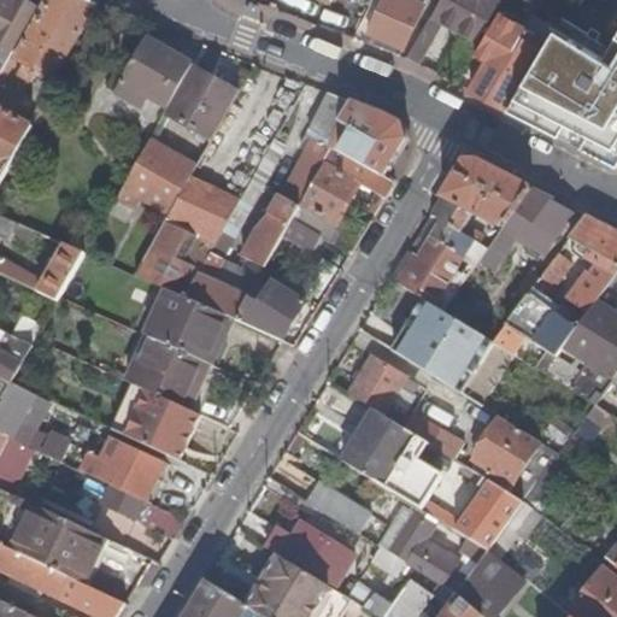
[(0,0),(0,74),(35,10),(16,0),(0,0)]
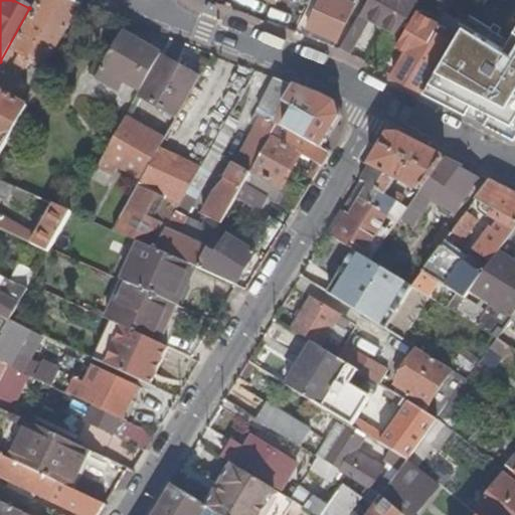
[(45,64),(79,4),(67,0),(39,0),(12,50),(45,64)]
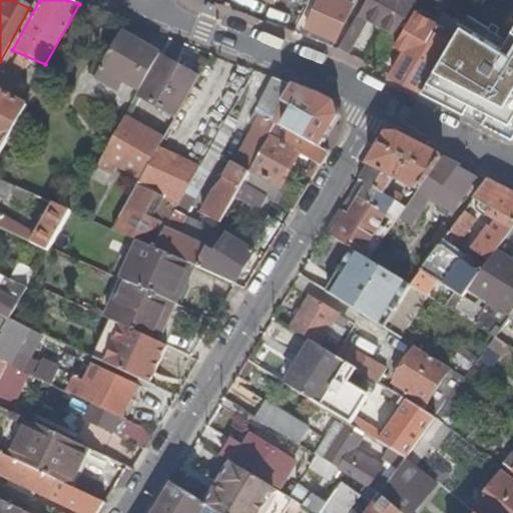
[(335,0),(334,4),(330,3),(323,0),(314,0),(305,19),(309,21),(307,27),(335,40),(352,0),(347,0),(347,1),(343,0),(335,0)]
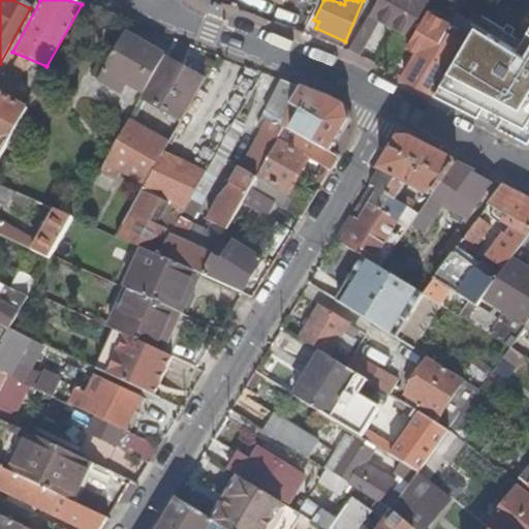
[(376,0),(347,51),(356,55),(378,20),(407,34),(426,0),(376,0)]
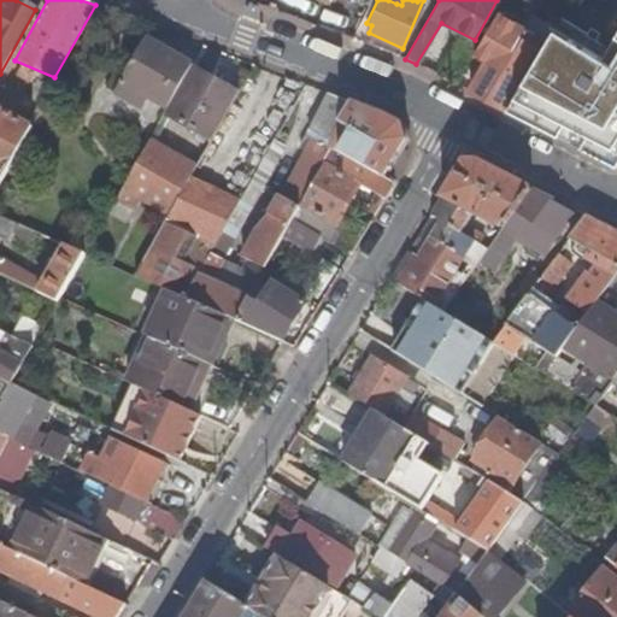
[(479,66),(465,89),(506,110),(548,39),(499,9),(471,56),(483,62),(481,66),(479,66)]
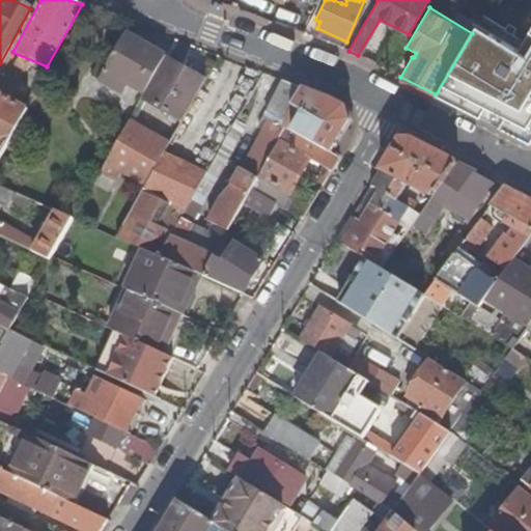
[(530,29),(519,51),(476,25),(472,33),(436,94),(530,141),(530,140),(530,29)]
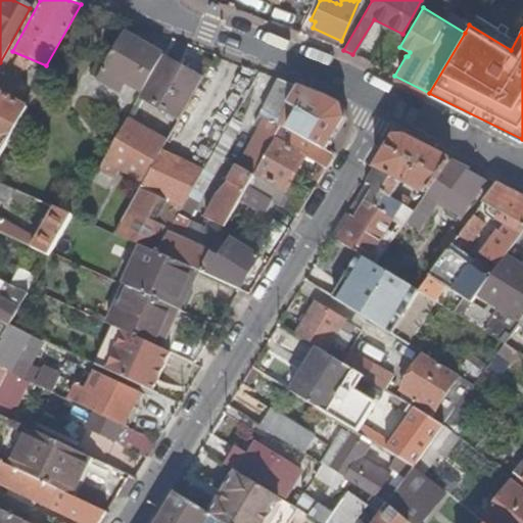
[(142,92),(162,56),(163,55),(123,32),(102,68),(142,92)]
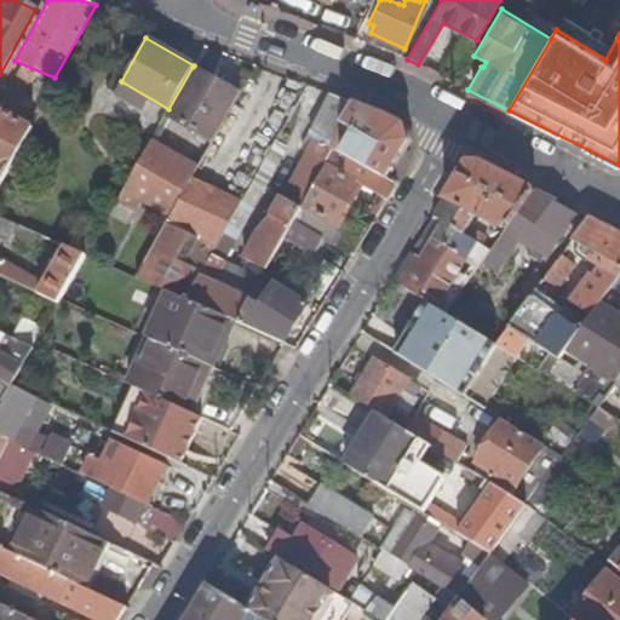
[(212,142),(240,93),(193,67),(168,109),(165,114),(212,142)]
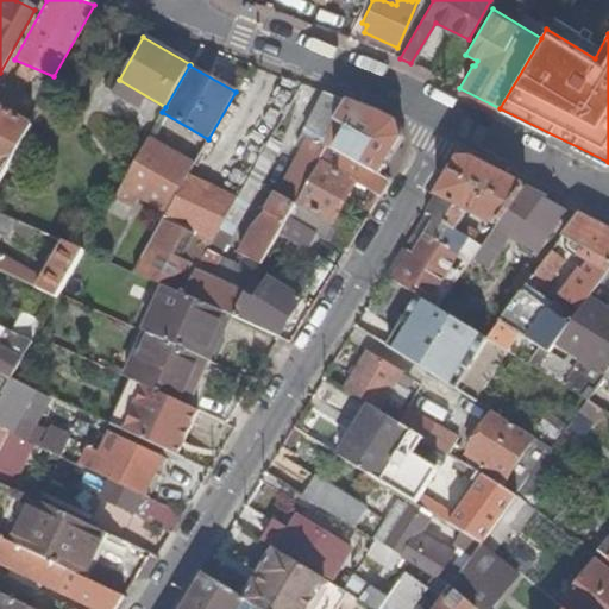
[(325,144),(337,123),(350,101),(326,92),(303,132),(309,136),(267,212),(256,224),(239,252),(261,265),(297,203),(330,146),(325,144)]
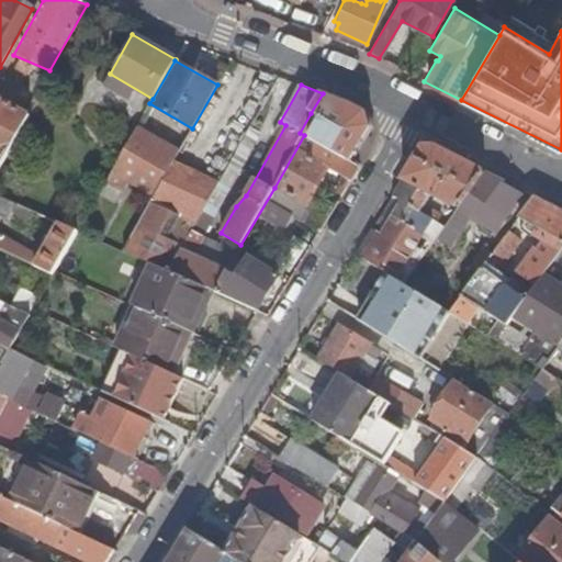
[(323,93),(311,113),(321,119),(310,138),(350,161),(368,132),(368,113),(343,101),(323,93)]
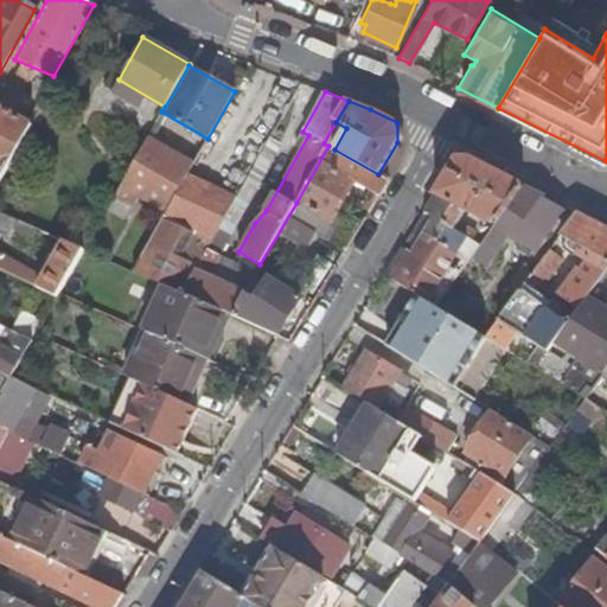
[(0,179),(31,126),(0,108),(0,179)]
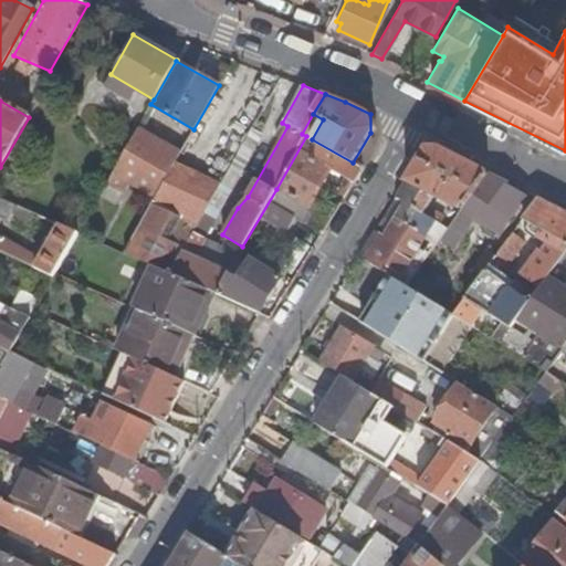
[(323,119),(313,114),(302,134),(306,136),(312,139),(323,119)]
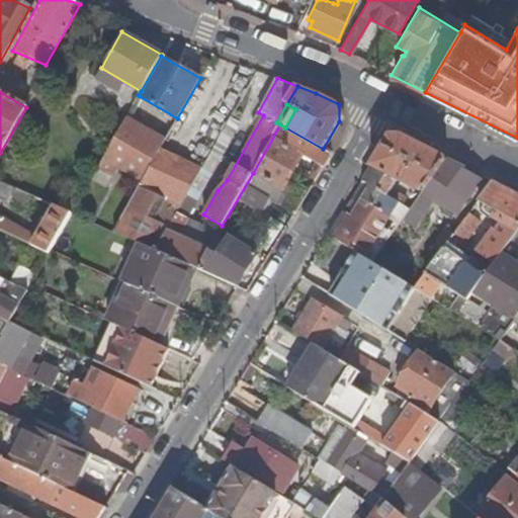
[(128,119),(113,145),(125,152),(141,125),(128,119)]
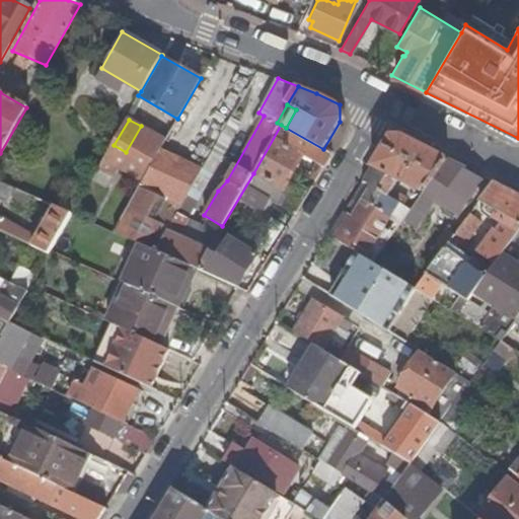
[(177,212),(224,130),(209,122),(197,143),(205,147),(196,163),(188,159),(166,198),(172,200),(164,214),(173,219),(177,212)]
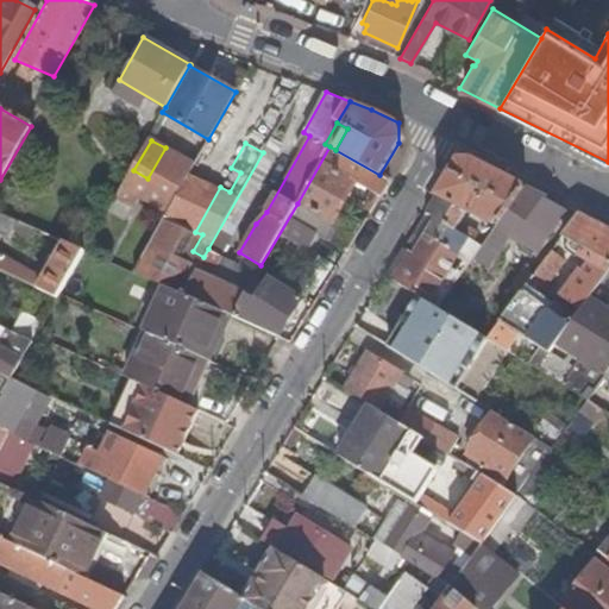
[(336,150),(330,146),(297,203),(332,224),(356,183),(378,198),(389,181),(380,175),(336,150)]
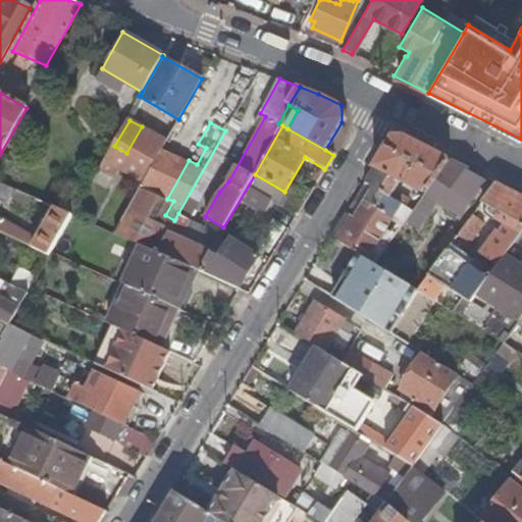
[(150,138),(164,146),(166,142),(152,134),(150,138)]
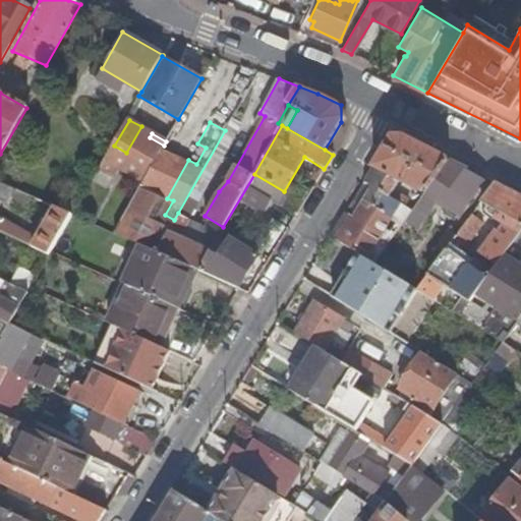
[(151,168),(164,146),(150,137),(136,160),(151,168)]
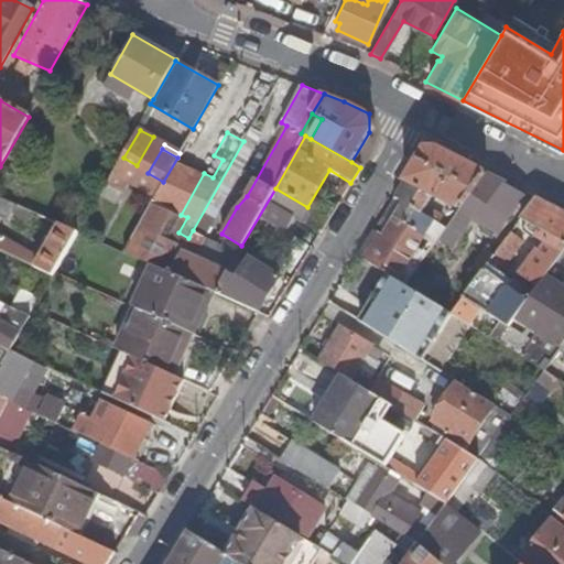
[(486,174),(487,173),(440,149),(424,149),(394,196),(403,203),(421,213),(432,196),(458,210),(486,174)]
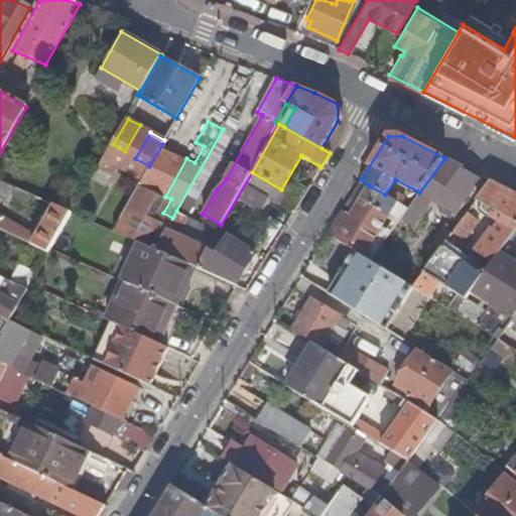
[(125,151),(113,144),(108,153),(119,160),(125,151)]
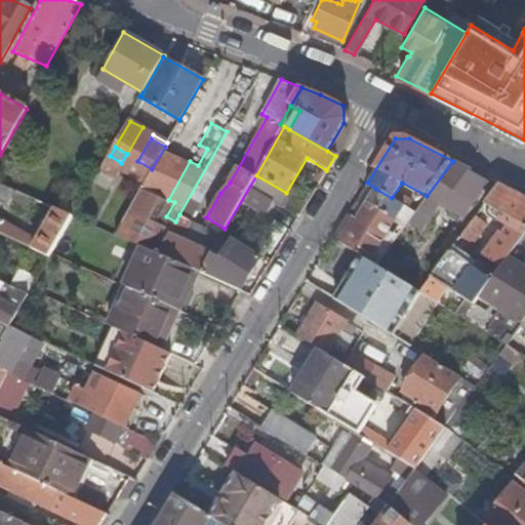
[(168,200),(190,161),(165,147),(152,169),(115,234),(143,247),(157,253),(170,231),(155,223),(168,200)]
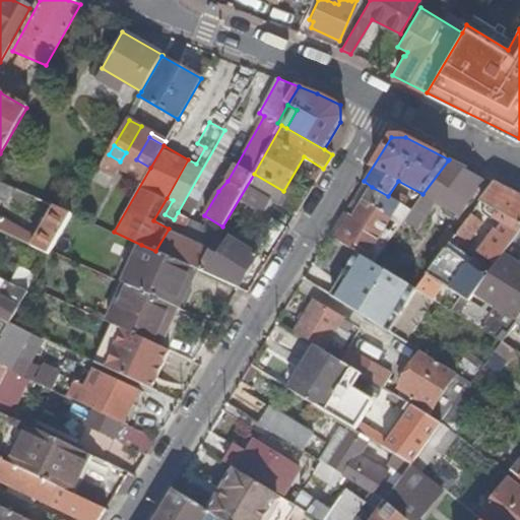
[(480,181),(448,160),(423,194),(410,211),(403,220),(416,230),(437,203),(459,215),(480,181)]
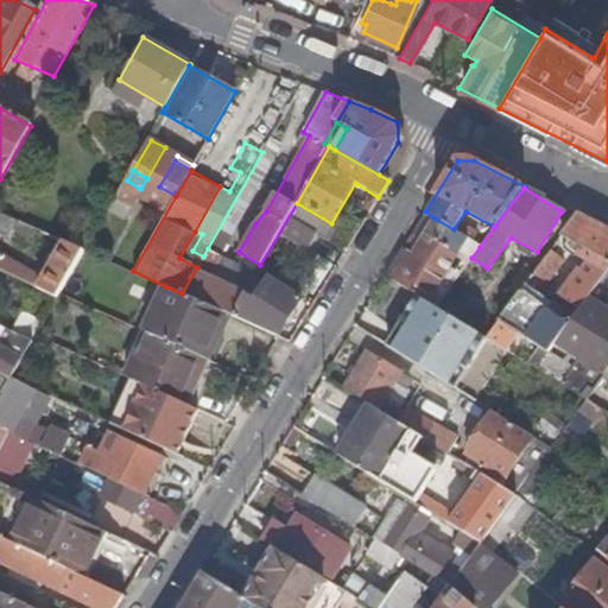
[(0,232),(35,247),(42,230),(35,228),(0,211),(0,232)]
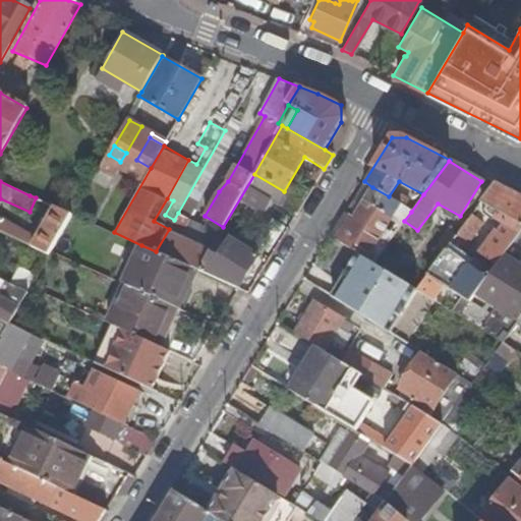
[(462,296),(471,301),(476,293),(504,256),(520,232),(520,196),(495,183),(475,210),(480,213),(485,206),(513,221),(503,235),(501,234),(479,264),(451,243),(446,248),(416,289),(431,299),(443,283),(462,296)]
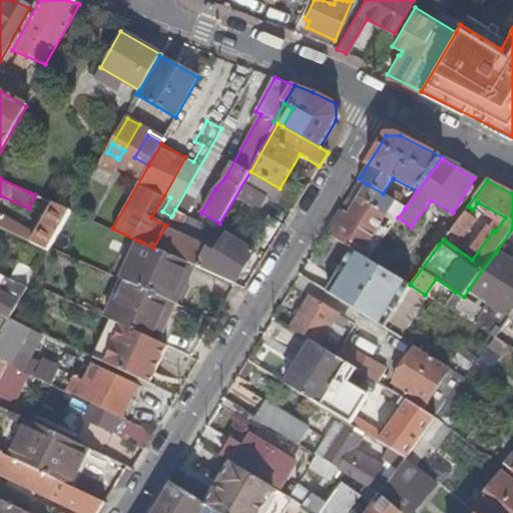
[(349,247),(362,255),(394,201),(383,193),(367,184),(348,214),(345,211),(344,213),(339,210),(326,232),(329,235),(349,247)]
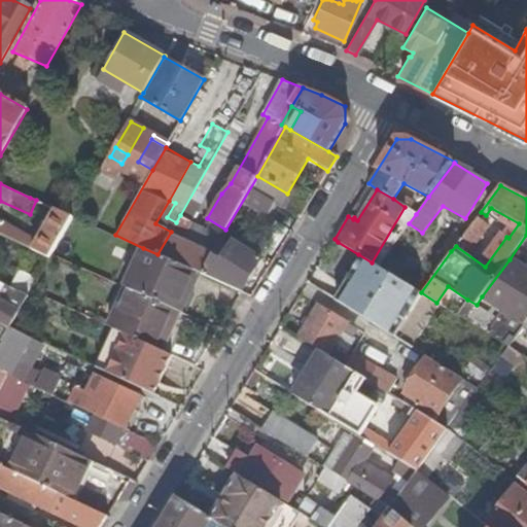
[(175,223),(176,222),(167,217),(175,203),(169,201),(155,223),(171,232),(175,223)]
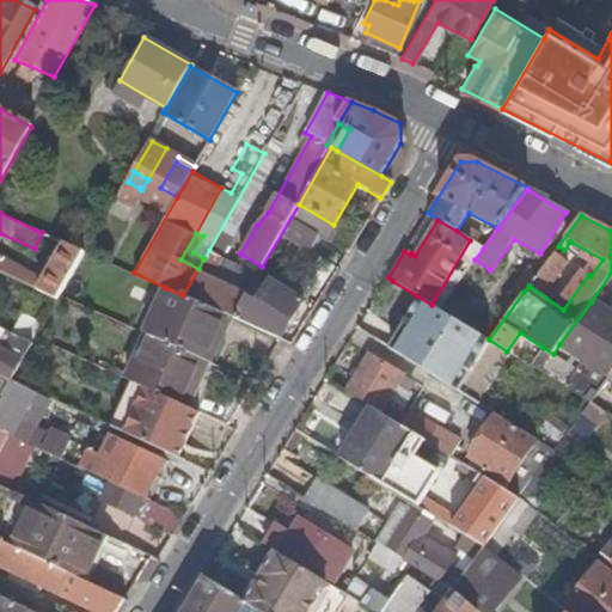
[(57,300),(61,294),(84,251),(63,243),(43,279),(37,291),(57,300)]
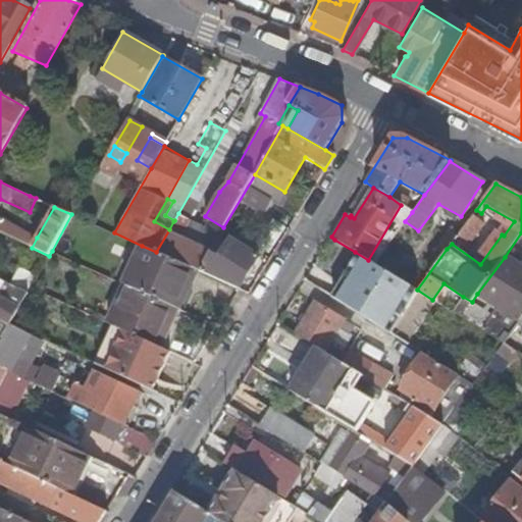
[(199,271),(210,253),(178,237),(189,219),(178,213),(174,220),(173,221),(169,229),(156,252),(197,269),(199,271)]
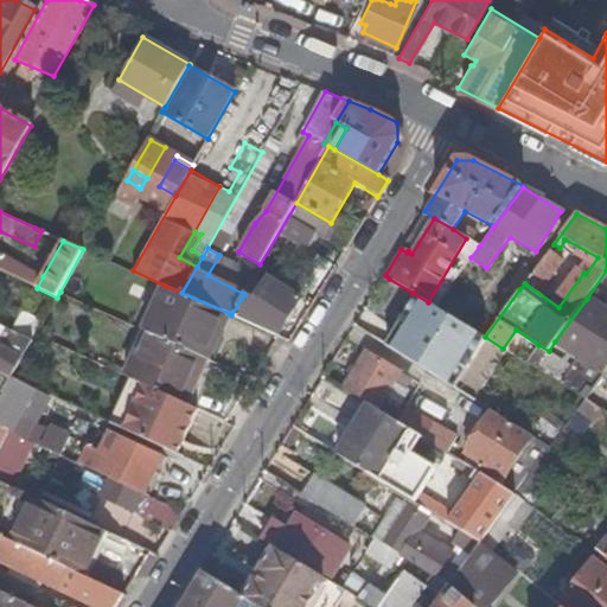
[(0,253),(0,270),(37,288),(43,276),(1,251),(0,253)]
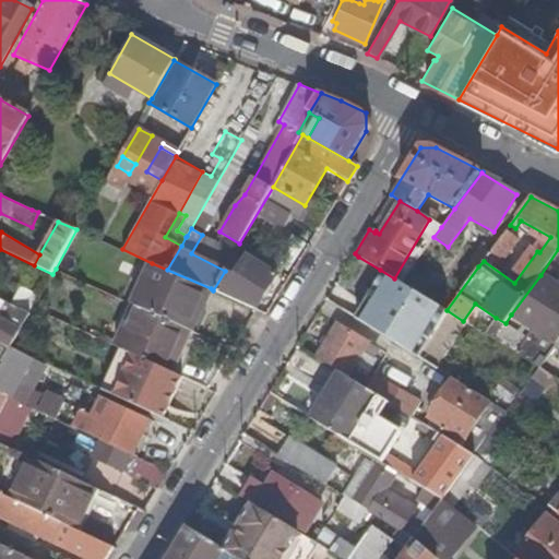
[(470,260),(478,266),(484,261),(490,252),(480,245),(470,260)]
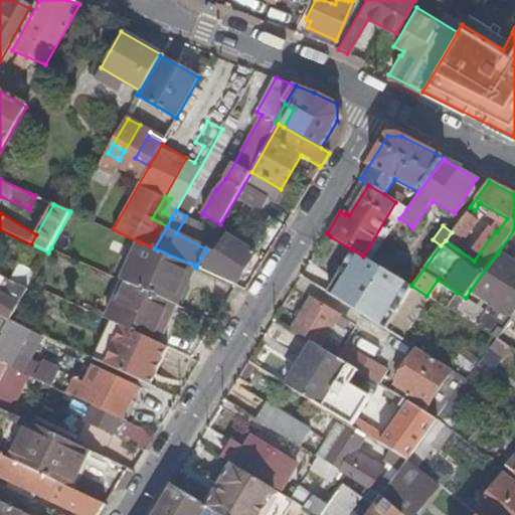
[(224,241),(215,235),(207,249),(196,268),(236,286),(255,253),(227,236),(224,241)]
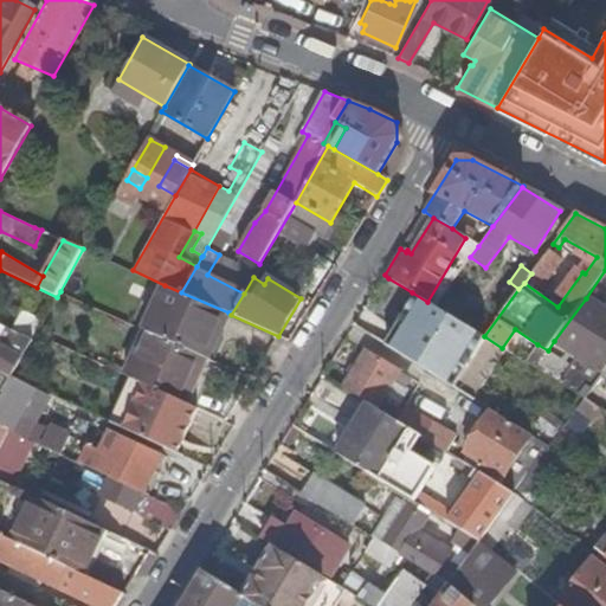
[(353,326),(382,345),(389,333),(387,331),(412,292),(388,278),(365,317),(360,314),(353,326)]
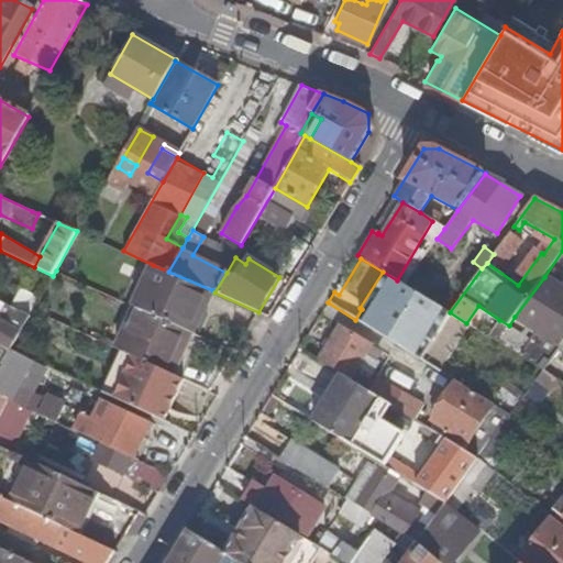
[(134,307),(192,333),(212,290),(168,272),(153,265),(134,307)]
